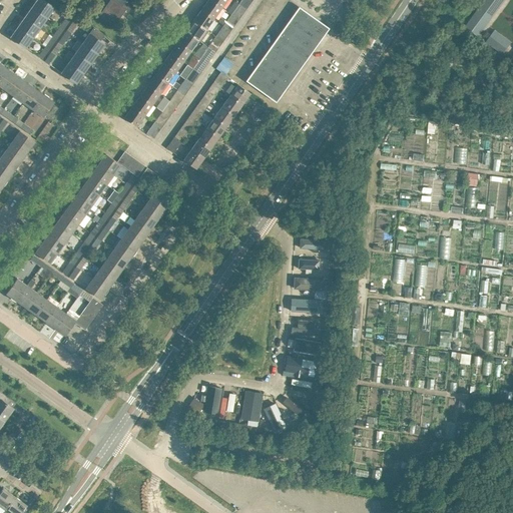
[(43,0),(37,0),(32,7),(47,18),(54,8),(43,0)]
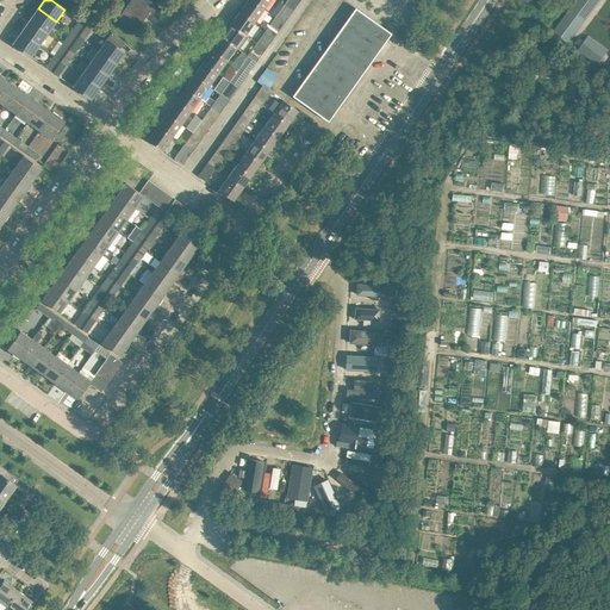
[(135,31),(143,20),(149,11),(153,13),(157,5),(150,0),(130,0),(118,18),(135,31)]
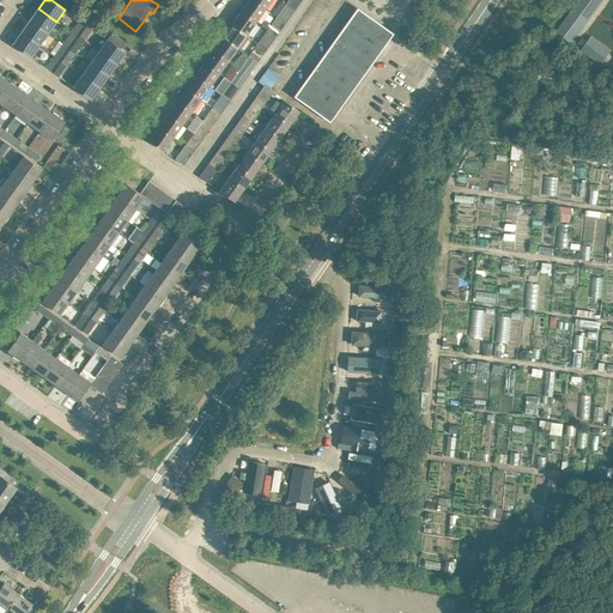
[(265,10),(250,0),(248,0),(241,12),(255,23),(265,10)]
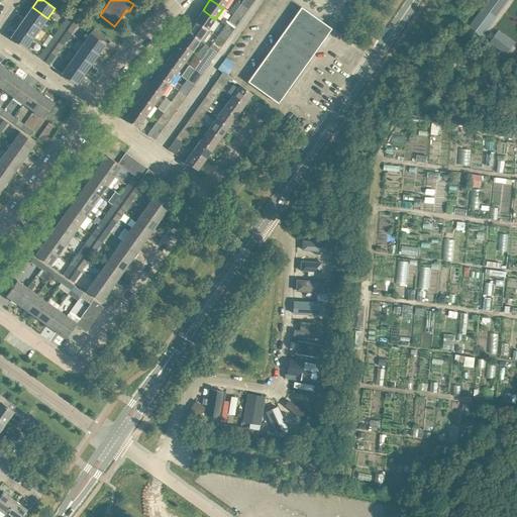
[(482,36),(508,0),(488,0),(469,26),(482,36)]
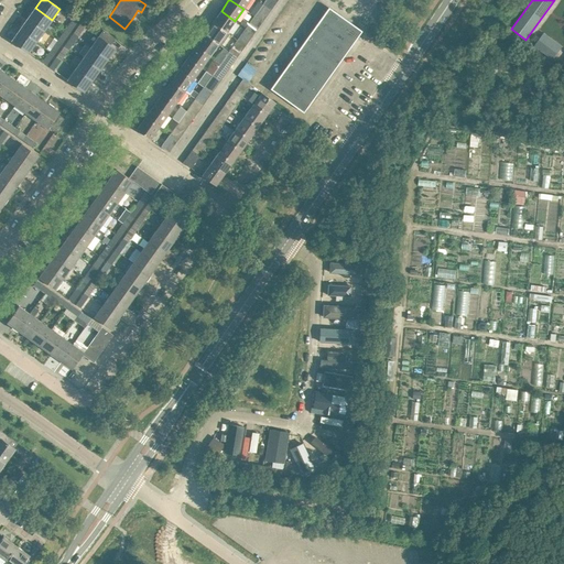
[(263,20),(267,7),(262,4),(255,17),(258,19),(263,20)]
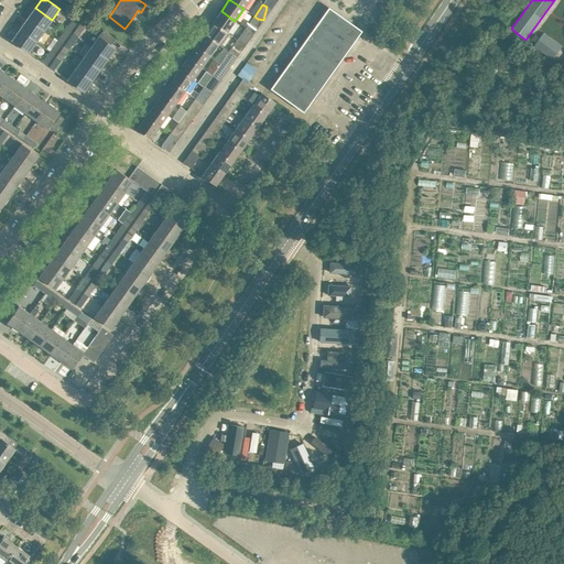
[(52,20),(35,8),(28,19),(44,30),(52,20)]
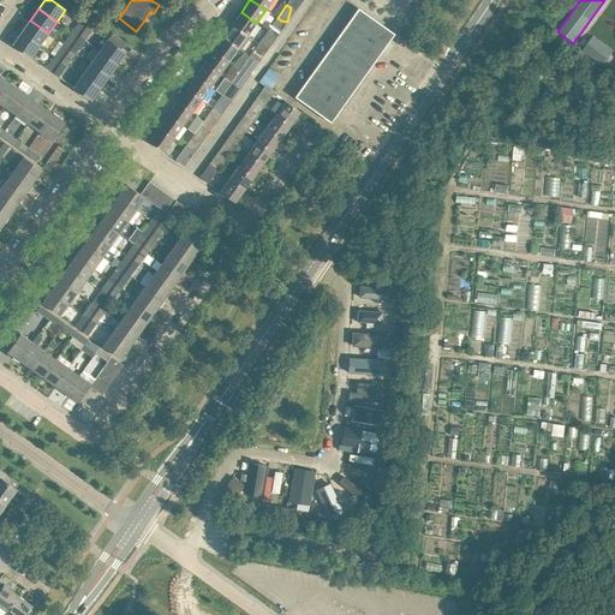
[(394,34),(358,9),(296,96),(330,121),(394,34)]
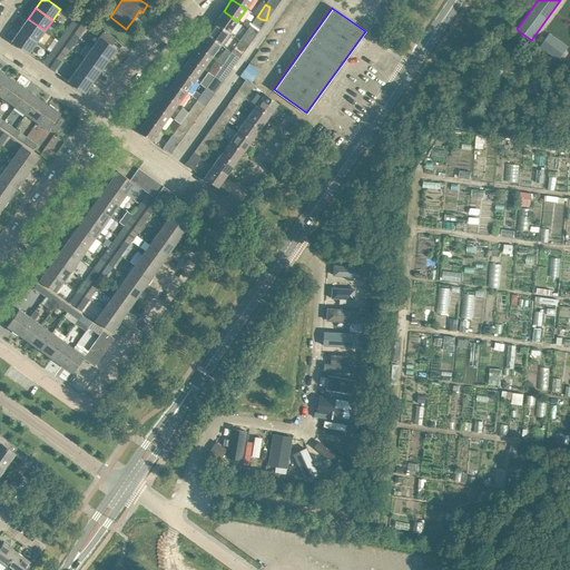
[(237,21),(224,11),(215,23),(228,32),(237,21)]
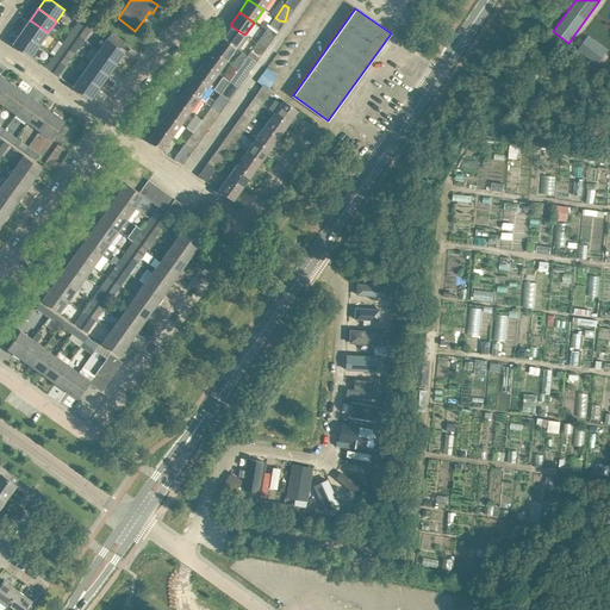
[(277,35),(279,20),(275,18),(266,30),(269,33),(277,35)]
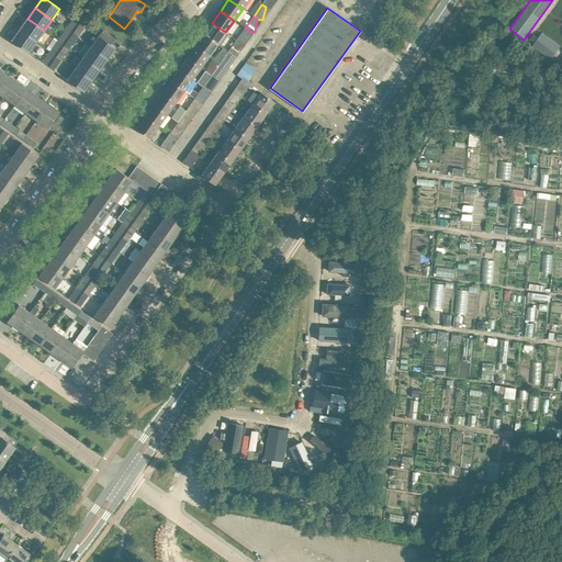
[(69,32),(78,21),(72,18),(65,29),(69,32)]
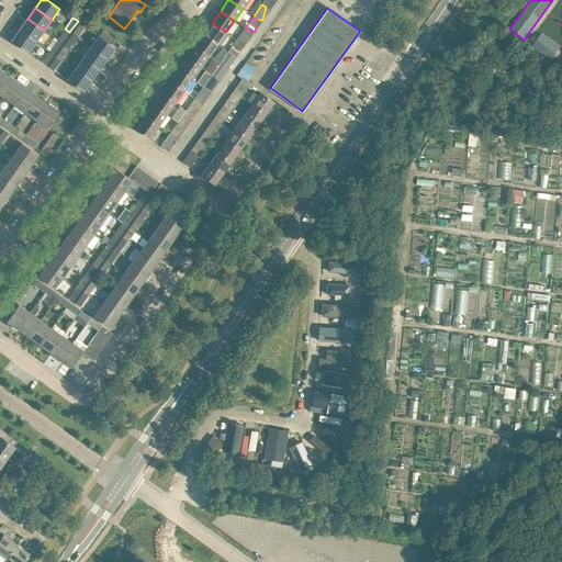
[(44,30),(27,19),(20,30),(36,41),(44,30)]
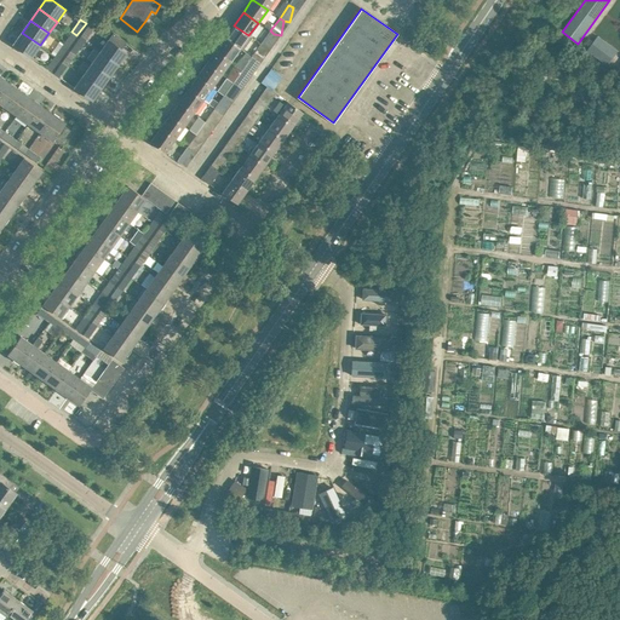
[(85,41),(93,29),(89,26),(80,38),(85,41)]
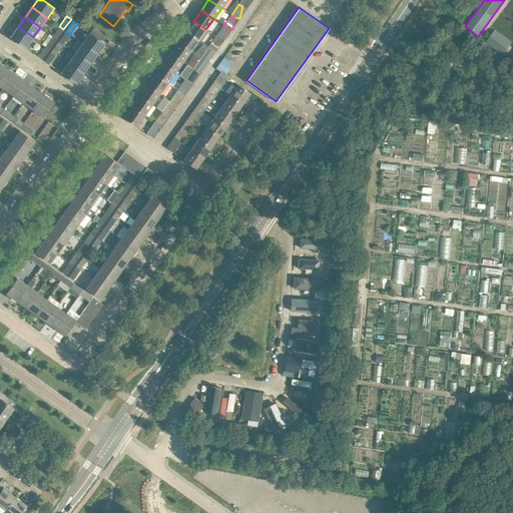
[(205,29),(193,21),(185,31),(197,40),(205,29)]
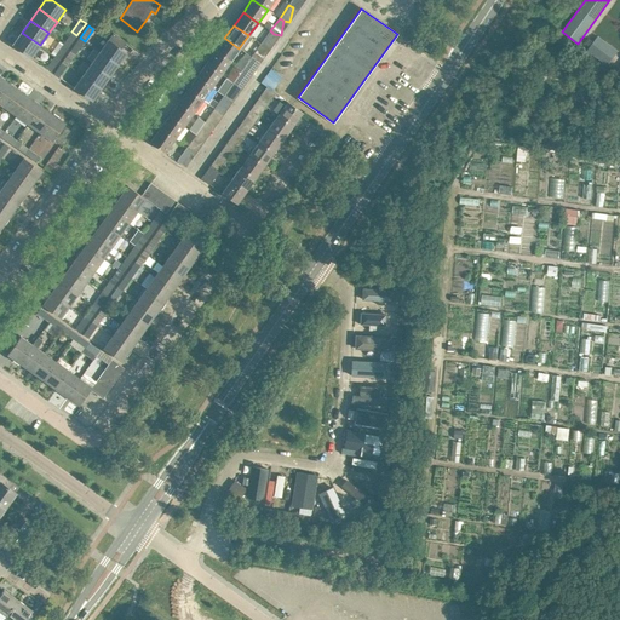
[(271,49),(274,34),(270,30),(260,44),(265,46),(271,49)]
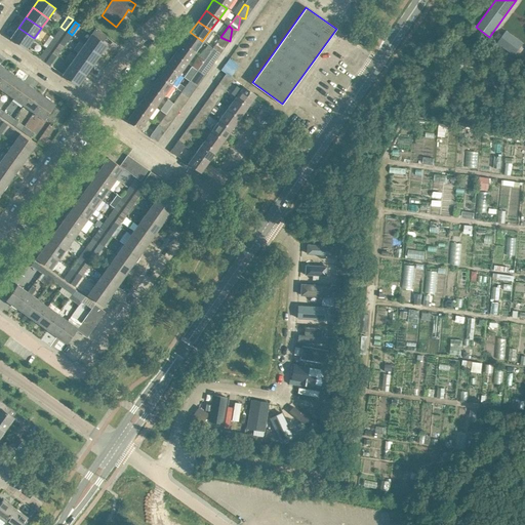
[(57,40),(65,30),(61,27),(53,37),(57,40)]
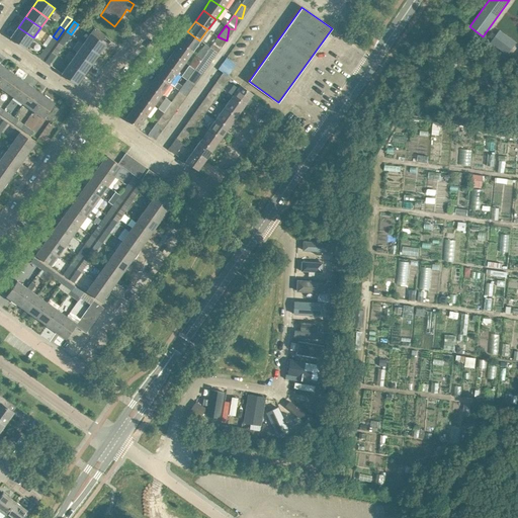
[(33,37),(18,27),(11,37),(26,48),(33,37)]
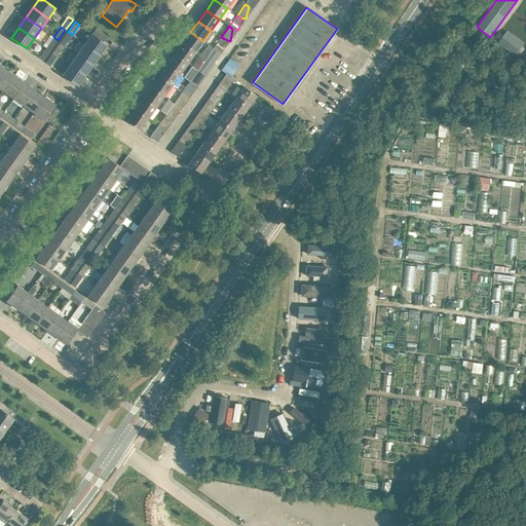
[(97,28),(91,34),(84,44),(100,54),(107,45),(103,42),(107,36),(97,28)]
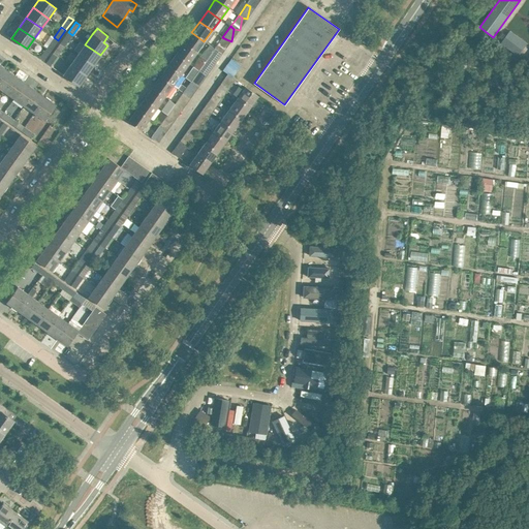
[(65,45),(72,35),(68,32),(61,42),(65,45)]
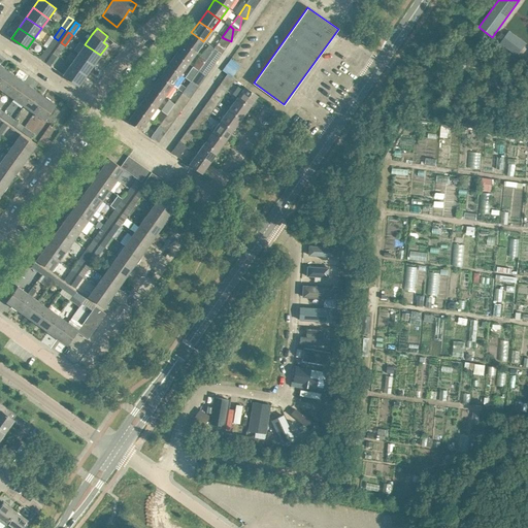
[(203,41),(191,32),(184,43),(196,53),(203,41)]
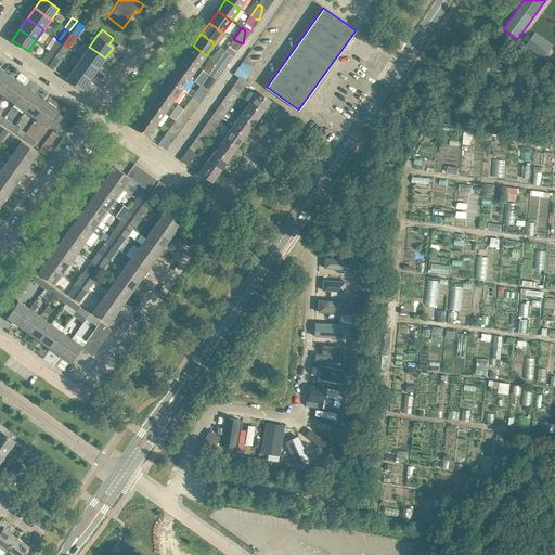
[(533,36),(526,44),(544,57),(551,49),(533,36)]
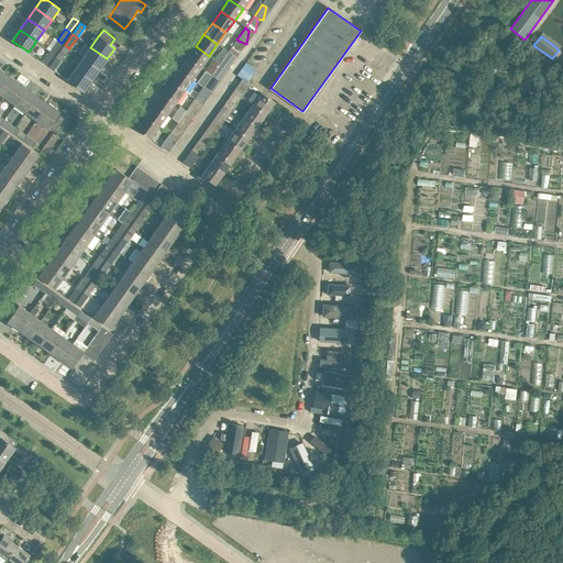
[(54,54),(62,43),(57,40),(50,51),(54,54)]
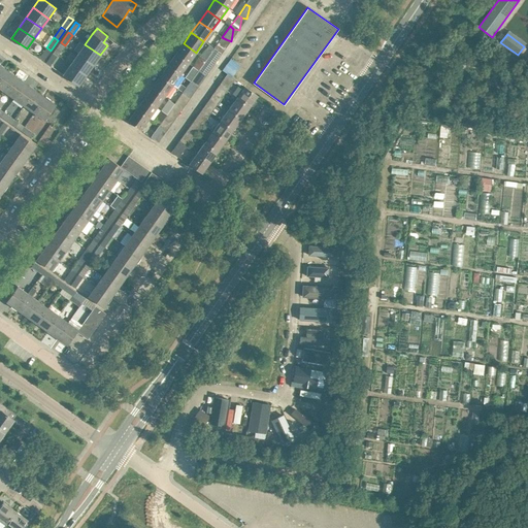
[(223,52),(226,39),(222,37),(213,48),(218,51),(223,52)]
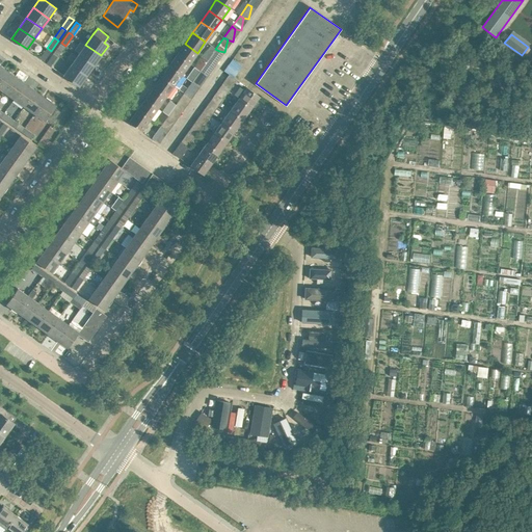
[(58,56),(65,46),(61,43),(54,53),(58,56)]
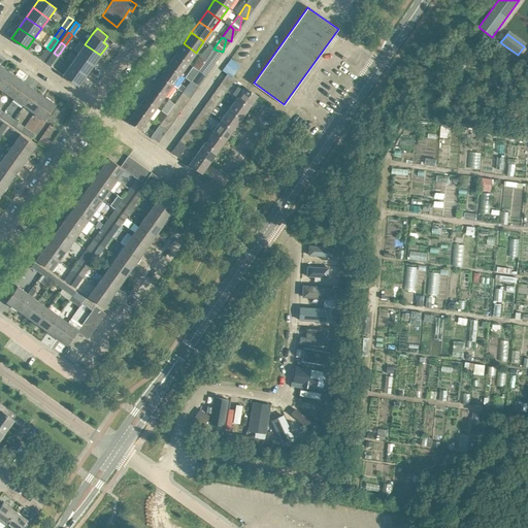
[(196,53),(184,43),(175,55),(188,64),(196,53)]
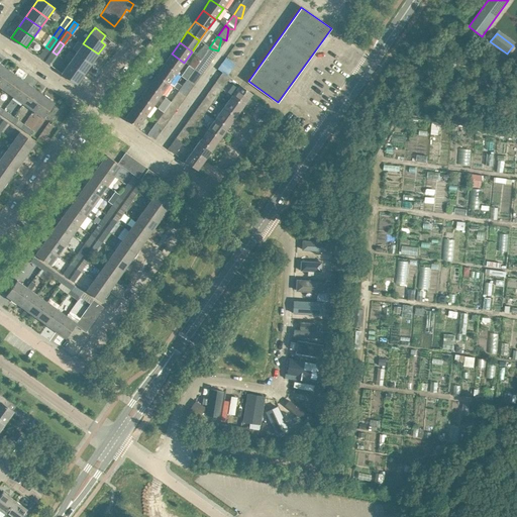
[(91,64),(98,54),(83,43),(76,54),(91,64)]
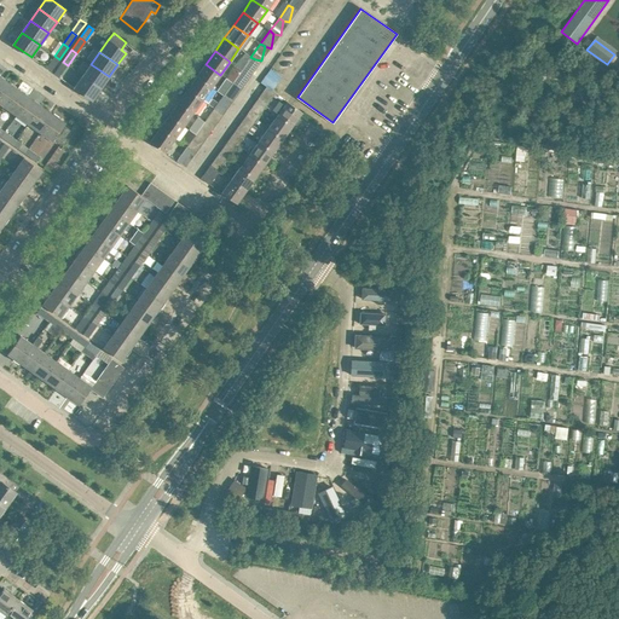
[(51,71),(59,59),(55,56),(46,68),(51,71)]
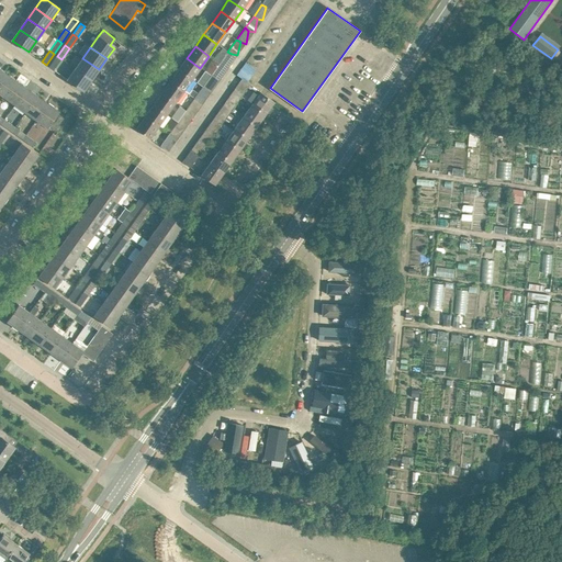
[(228,67),(232,54),(227,52),(220,63),(223,66),(228,67)]
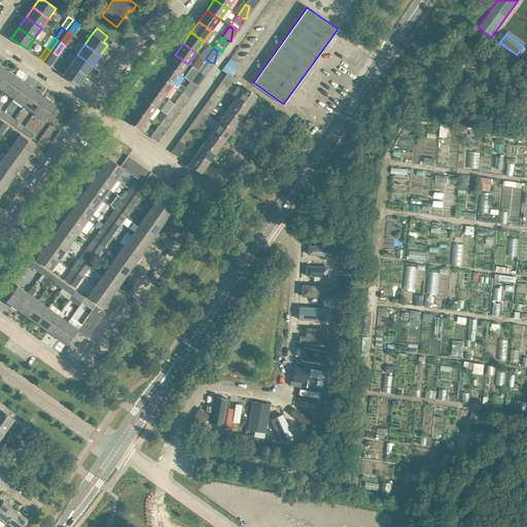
[(50,65),(58,56),(54,53),(46,62),(50,65)]
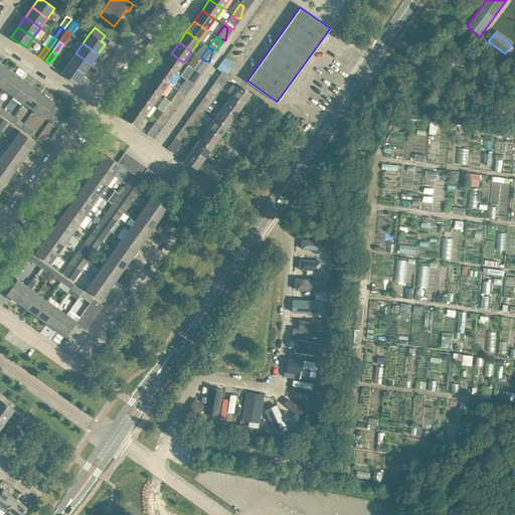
[(83,73),(91,63),(75,53),(68,63),(83,73)]
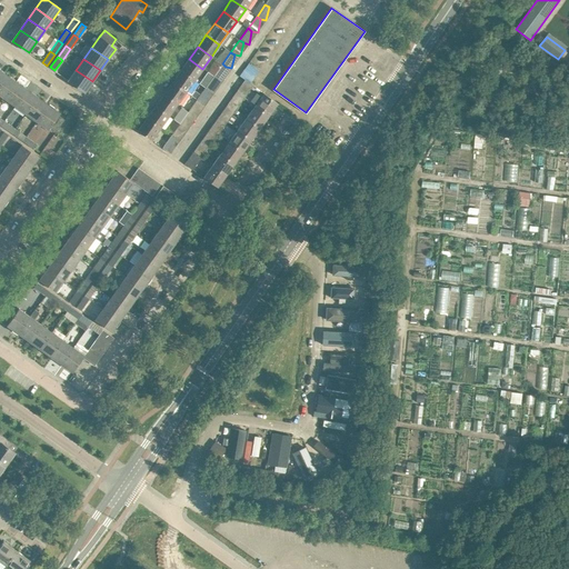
[(202,69),(189,59),(180,71),(193,80),(202,69)]
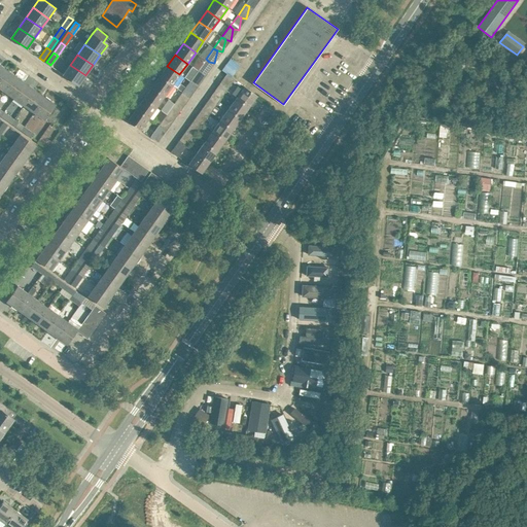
[(207,74),(209,62),(206,59),(201,56),(192,66),(198,70),(202,73),(207,74)]
